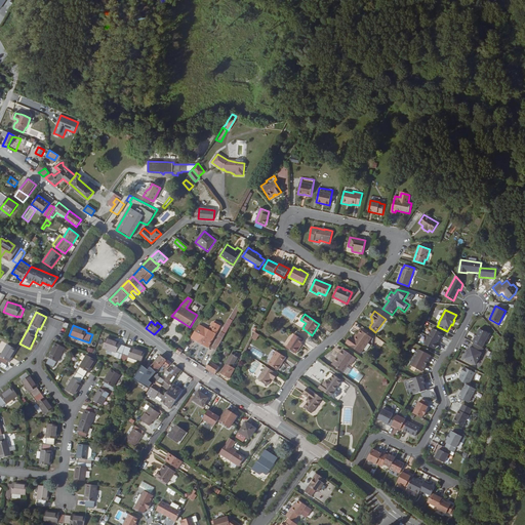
[(216,334),(209,330),(199,325),(191,338),(209,348),(216,334)]
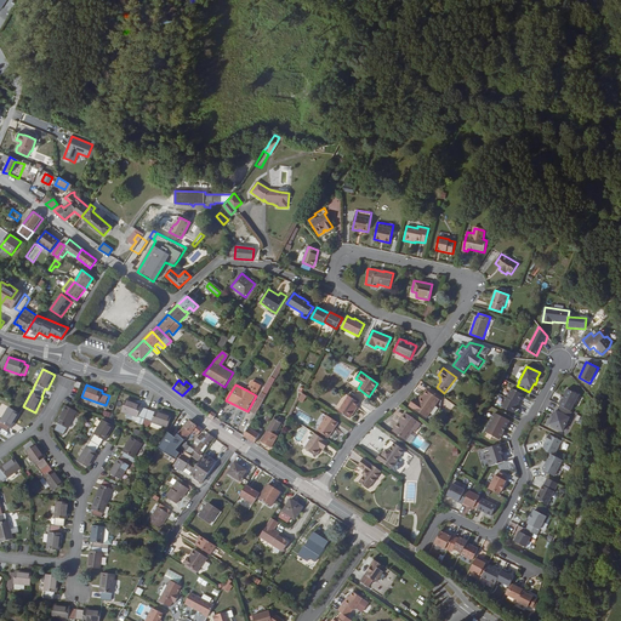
[(523,394),(512,389),(507,398),(518,403),(519,404),(523,394)]
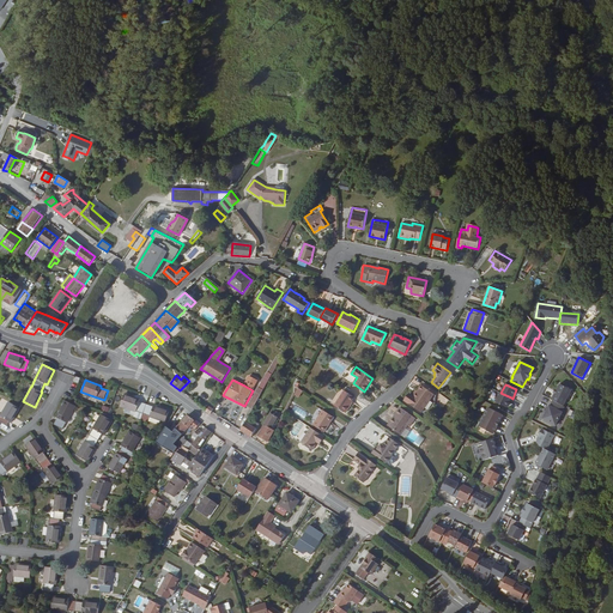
[(553,400),(563,406),(571,390),(559,384),(557,390),(556,389),(553,393),(554,394),(552,400),(553,400)]
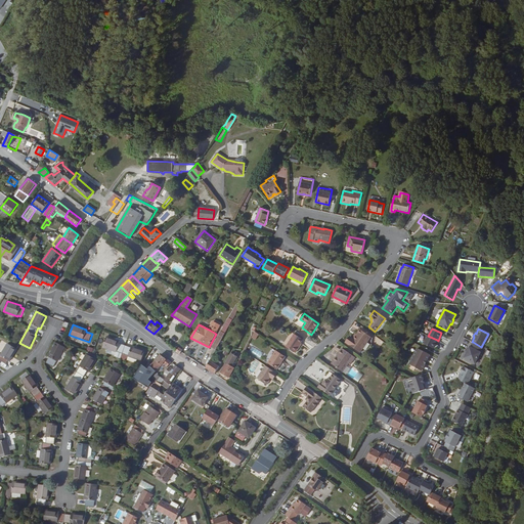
[(360,330),(357,334),(353,339),(352,338),(351,337),(346,343),(360,353),(372,337),(360,330)]
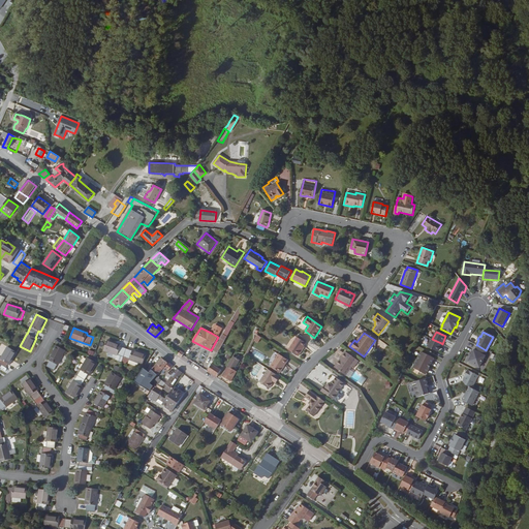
[(214,350),(218,352),(227,336),(223,334),(214,350)]
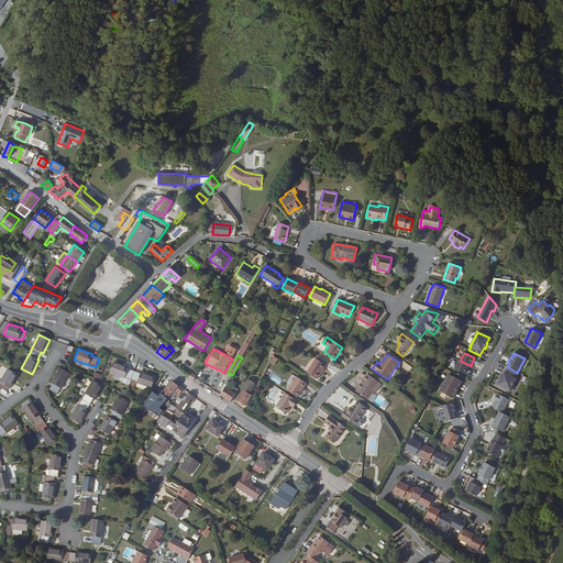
[(318,379),(322,372),(321,372),(323,368),(326,365),(316,359),(307,373),(318,379)]
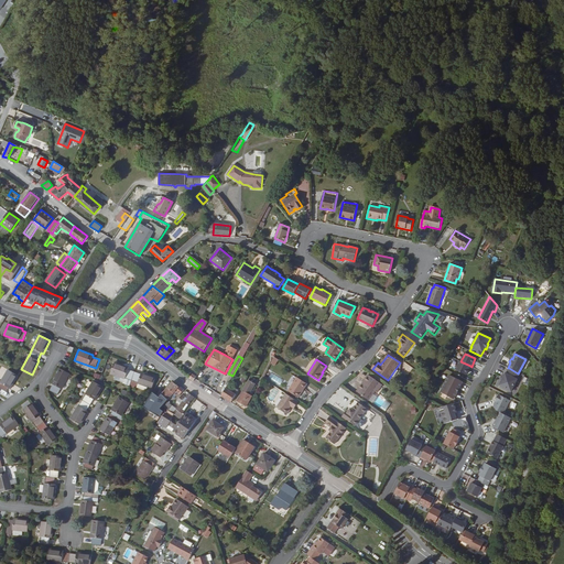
[(466,375),(470,366),(461,361),(459,361),(455,369),(466,375)]
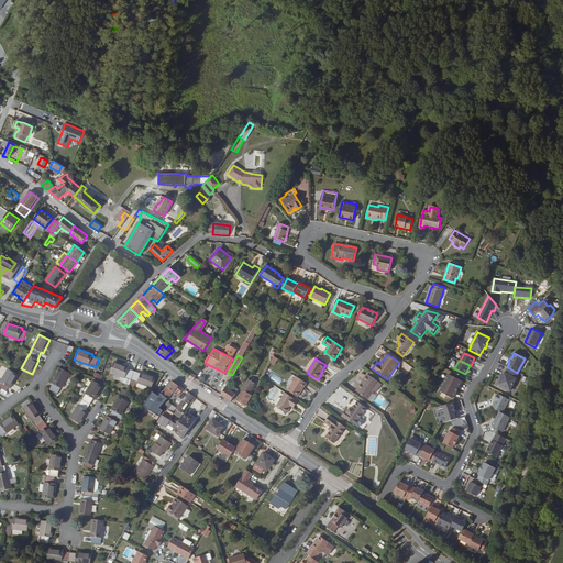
[(124,378),(125,378),(138,383),(136,383),(152,388),(156,377),(141,372),(141,373),(128,368),(129,366),(114,362),(110,373),(124,378)]
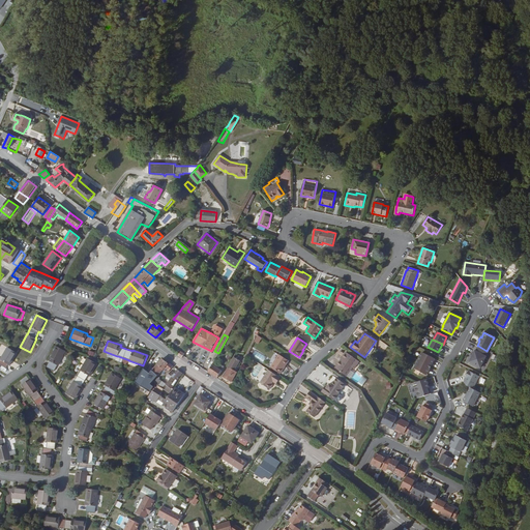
[(65,351),(55,346),(48,360),(50,361),(47,366),(54,371),(57,365),(58,365),(65,351)]
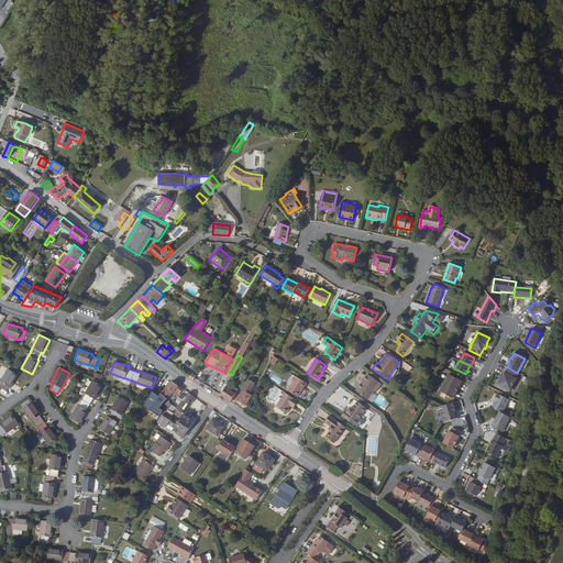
[(505,373),(498,385),(510,392),(517,379),(516,378),(518,374),(519,373),(517,373),(508,367),(505,373)]
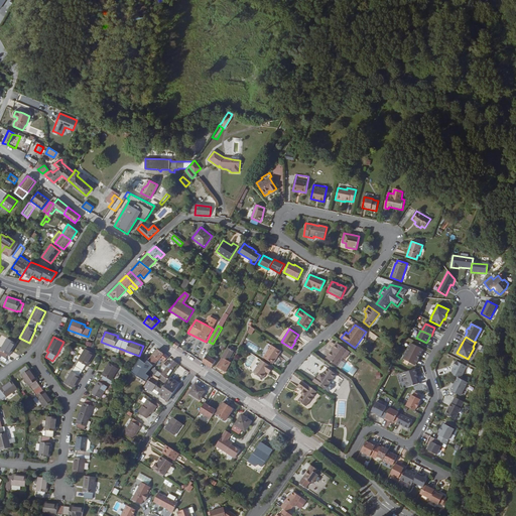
[(8,355),(10,356),(17,344),(7,338),(0,350),(0,354),(6,358),(8,355)]
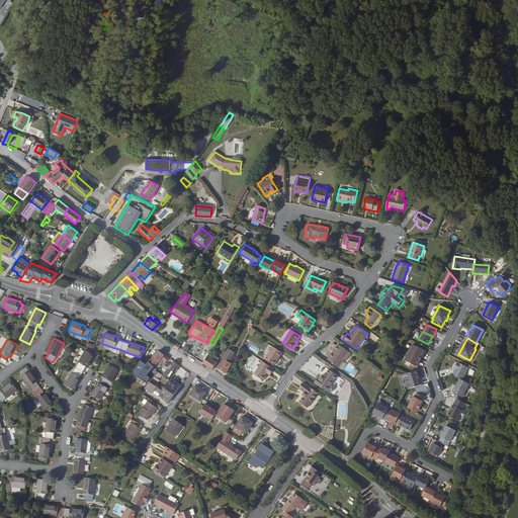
[(223,351),(227,344),(223,342),(219,348),(223,351)]
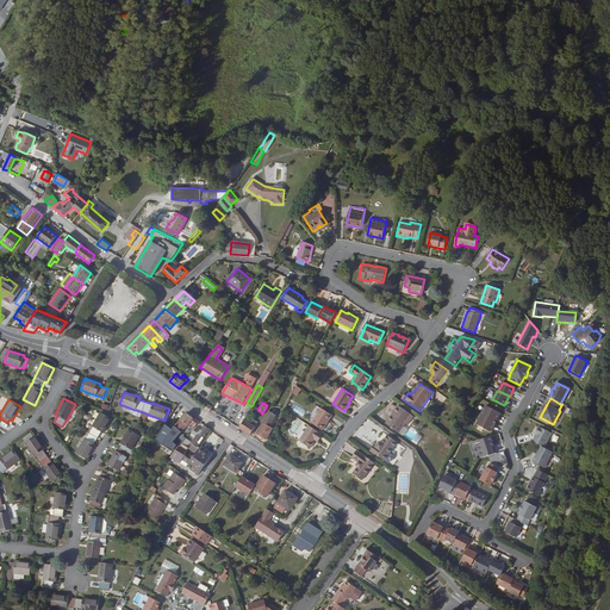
[(392,412),(393,414),(394,415),(393,417),(387,421),(385,423),(399,433),(406,423),(408,424),(414,416),(398,405),(392,412)]
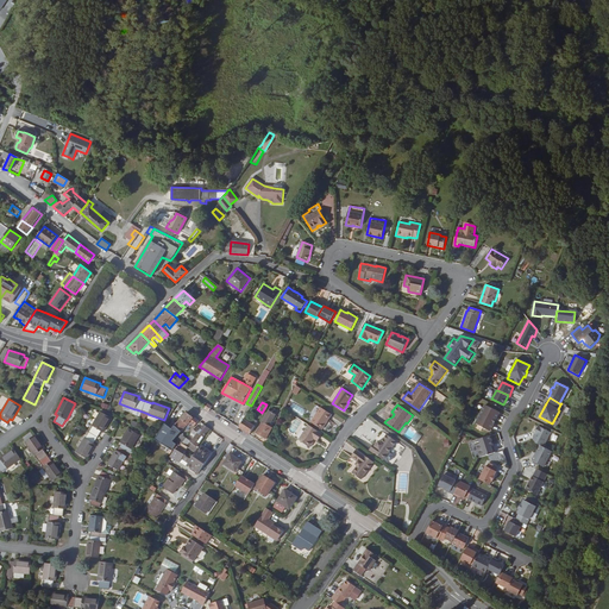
[(500,413),(484,405),(478,415),(495,422),(500,413)]
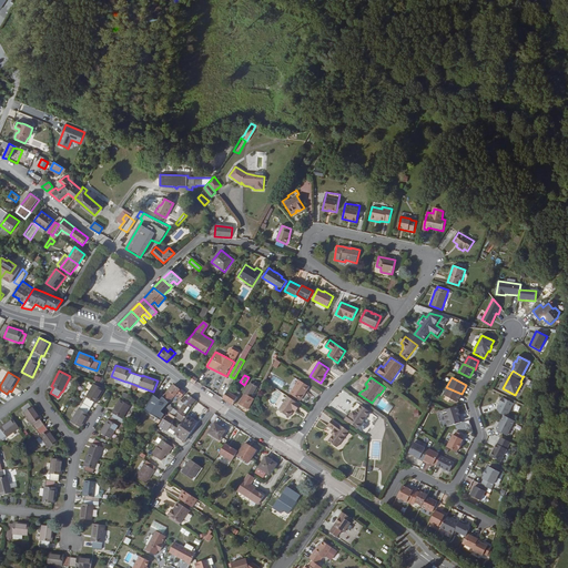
[(301,401),(310,387),(300,379),(290,394),(301,401)]
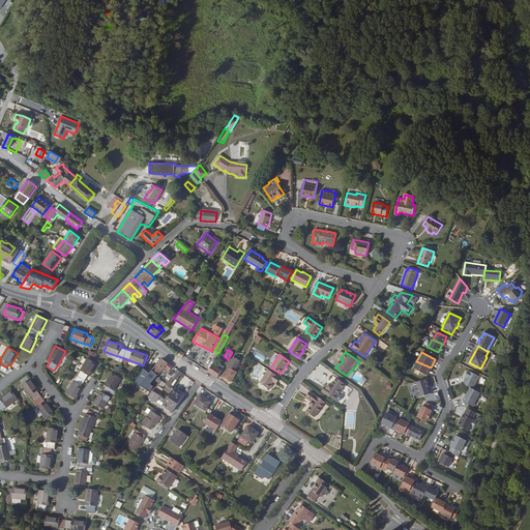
[(223,377),(232,382),(237,373),(234,371),(240,360),(234,357),(223,377)]
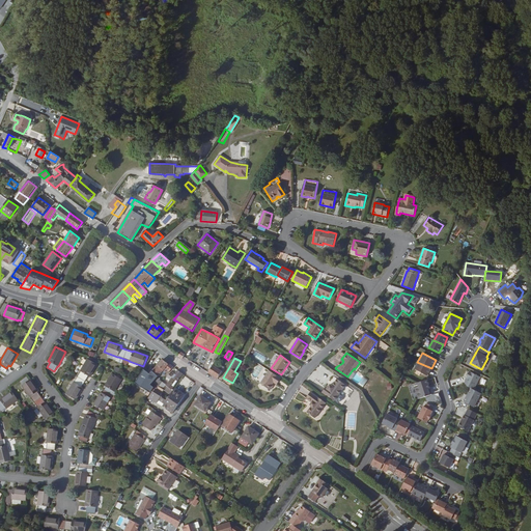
[(83,388),(82,387),(88,375),(90,376),(98,364),(87,359),(80,371),(81,371),(75,383),(74,382),(66,394),(76,400),(83,388)]
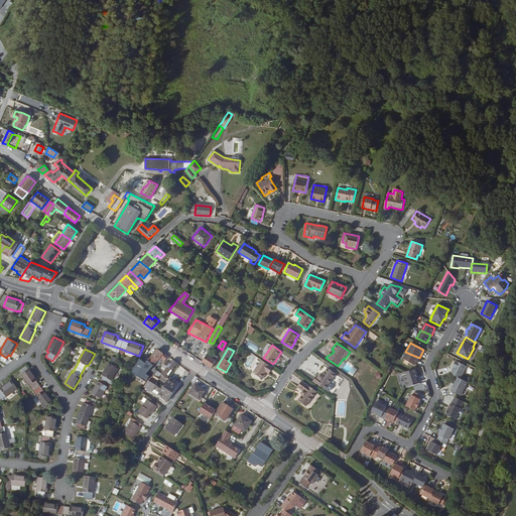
[(153,355),(159,360),(161,362),(163,363),(168,357),(164,353),(163,354),(158,350),(153,355)]
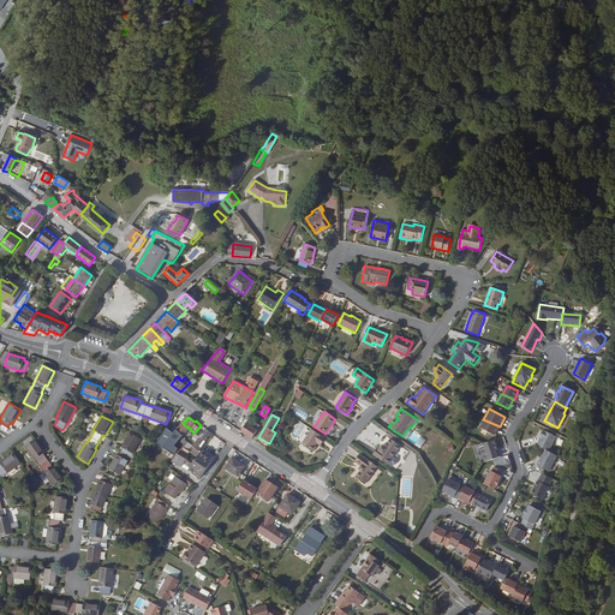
[(495,436),(500,427),(483,419),(479,428),(495,436)]
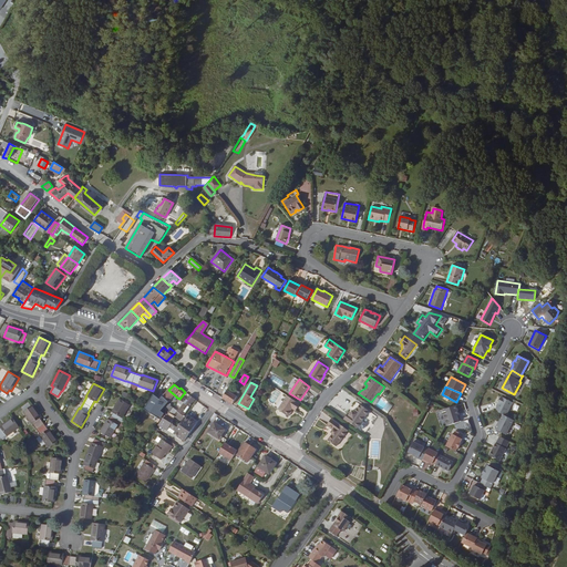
[(233,393),(227,402),(233,404),(240,392),(235,389),(233,393)]
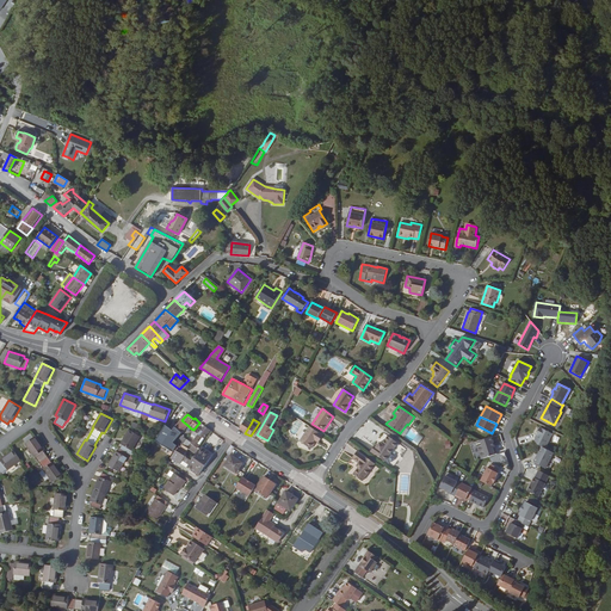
[(176,426),(181,433),(186,429),(189,426),(181,420),(176,426)]
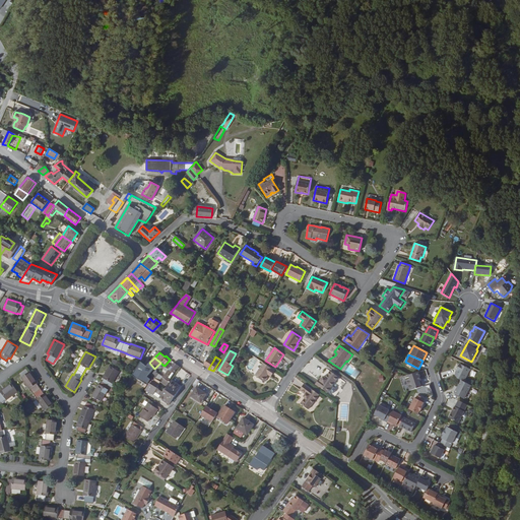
[(204,365),(208,369),(213,361),(208,358),(204,365)]
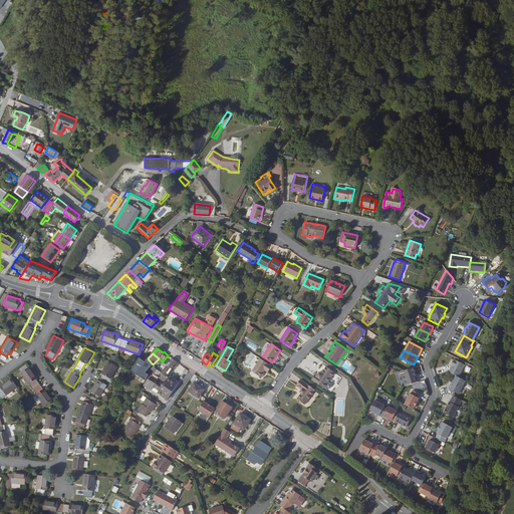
[(141,366),(144,369),(146,371),(150,367),(153,364),(148,358),(145,361),(140,358),(137,362),(132,369),(137,373),(140,369),(141,366)]
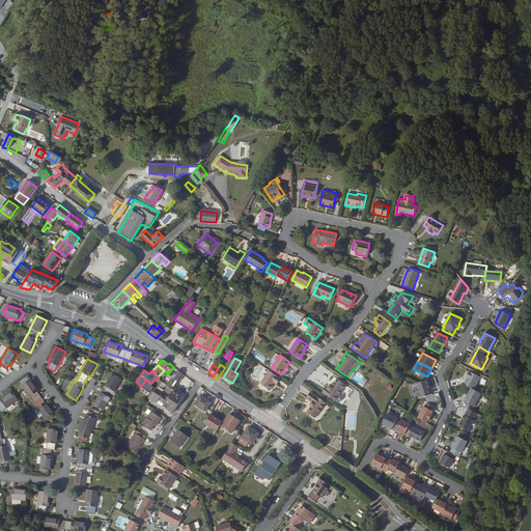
[(169,374),(177,382),(183,373),(177,370),(175,373),(172,371),(169,374)]
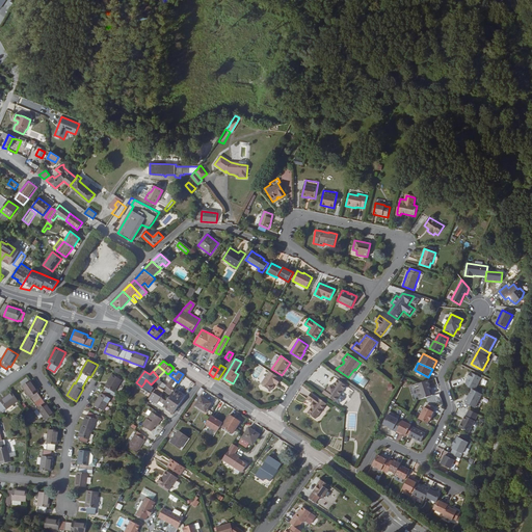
[(276,384),(281,378),(269,371),(261,384),(271,391),(274,387),(272,386),(274,383),(276,384)]
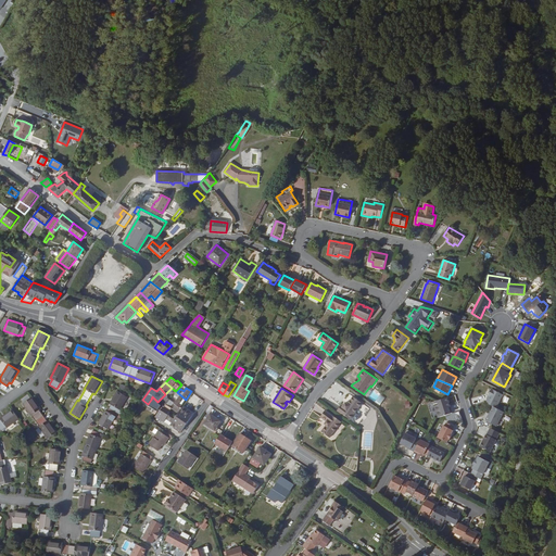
[(489,396),(485,403),(492,406),(496,408),(503,395),(492,389),(489,393),(490,394),(489,396)]
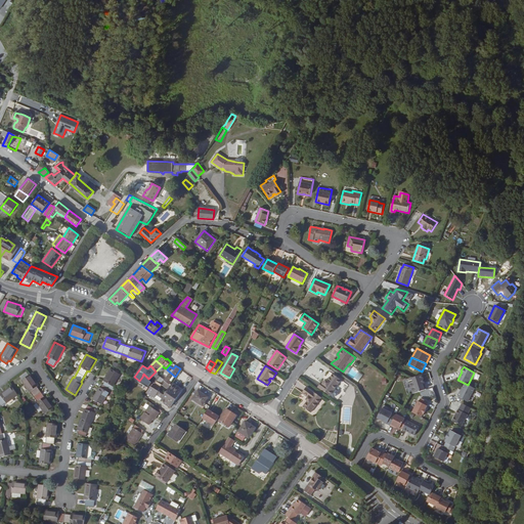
[(113,387),(121,375),(111,368),(103,381),(104,382),(101,388),(99,387),(92,399),(101,405),(110,393),(114,395),(117,389),(113,387)]
